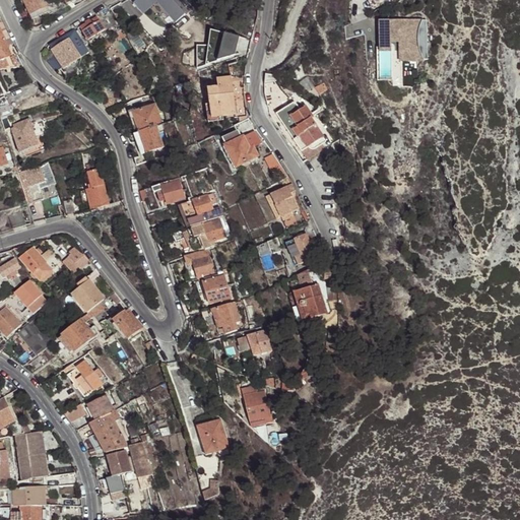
[(21,0),(28,15),(47,6),(43,0),(21,0)]
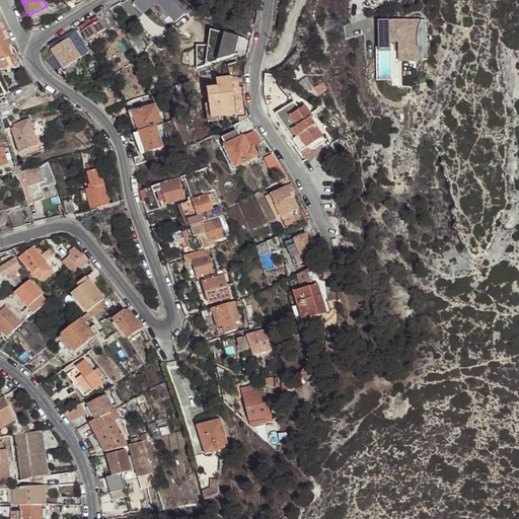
[(170,0),(138,0),(133,5),(141,15),(156,2),(174,23),(183,14),(170,0)]
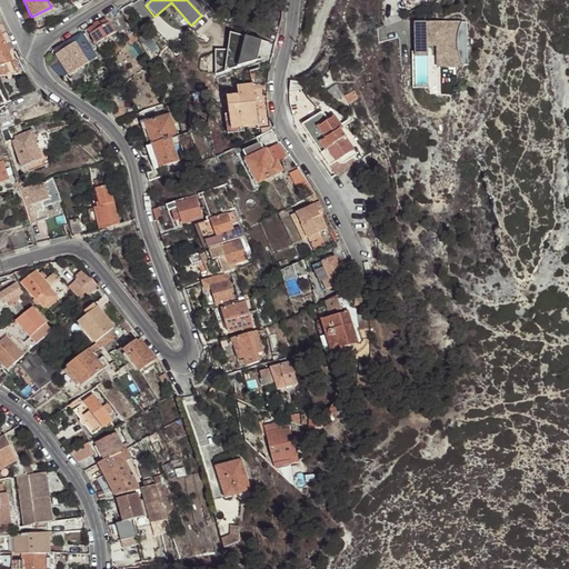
[(53,12),(51,7),(31,17),(33,21),(53,12)]
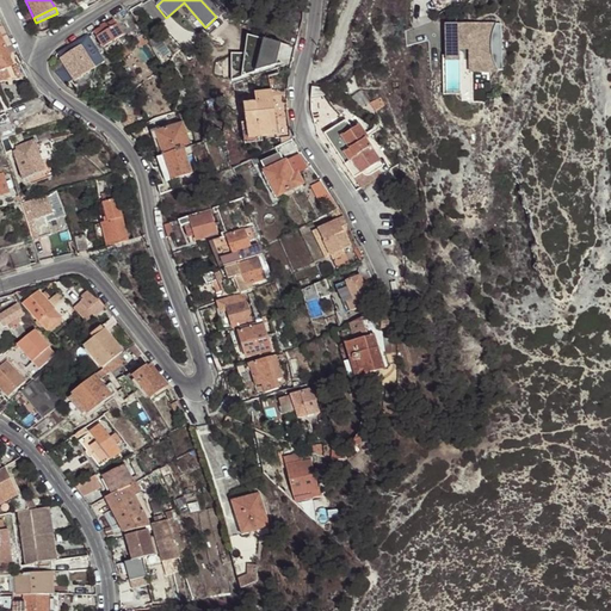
[(266,13),(261,8),(255,16),(261,19),(266,13)]
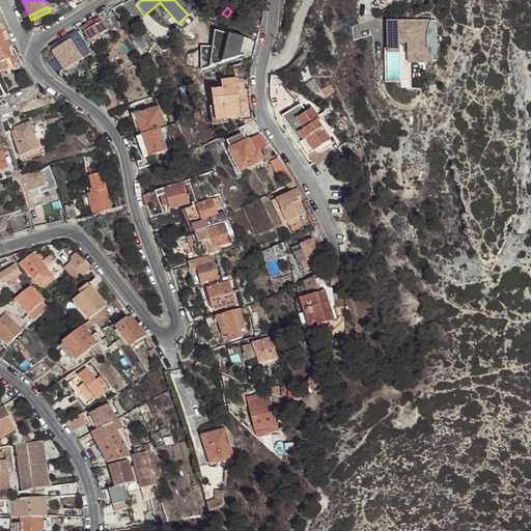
[(111,10),(106,14),(115,27),(120,25),(111,10)]
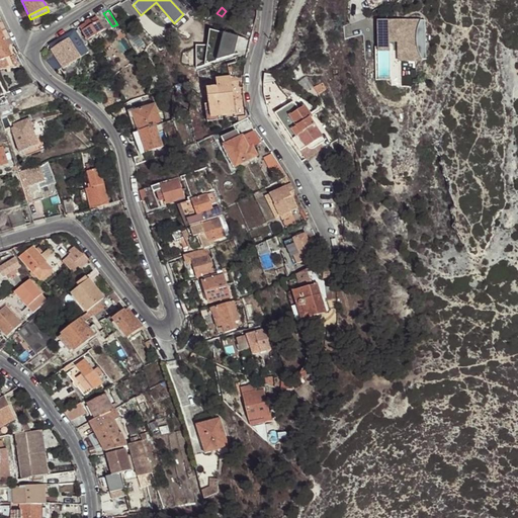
[(112,26),(103,13),(86,23),(78,27),(87,42),(105,31),(112,26)]
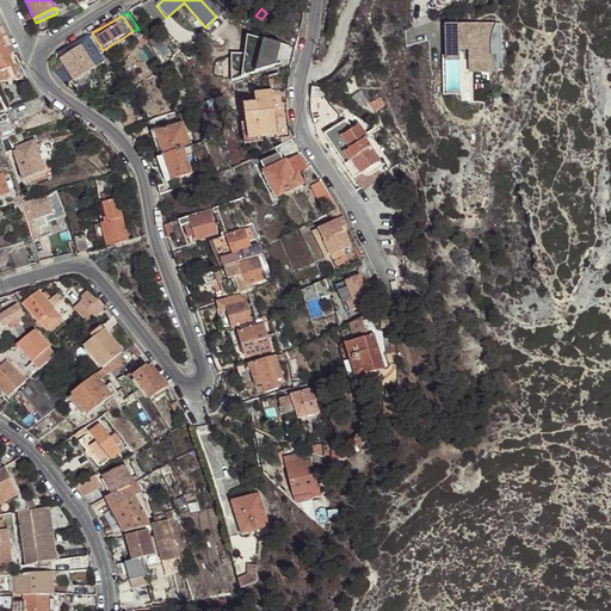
[(503,22),(460,23),(460,45),(470,45),(471,68),(504,67),(503,22)]
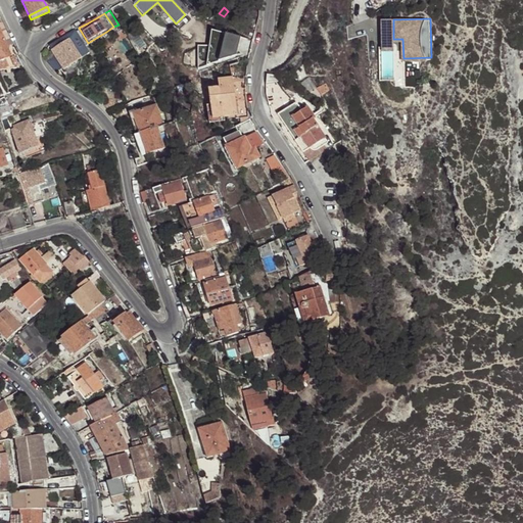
[(393,39),(393,19),(382,19),(383,48),(393,48),(393,39)]
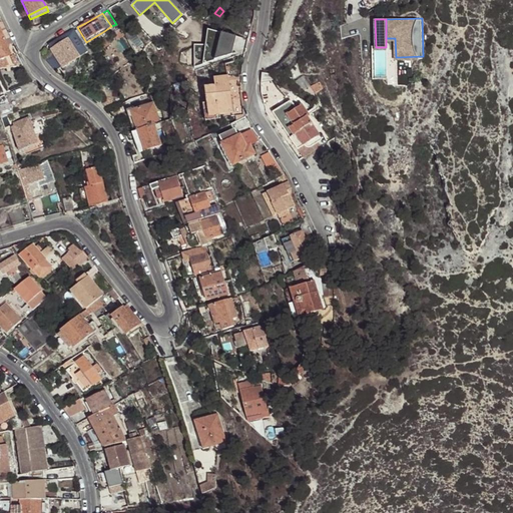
[(104,31),(86,42),(89,46),(107,37),(104,31)]
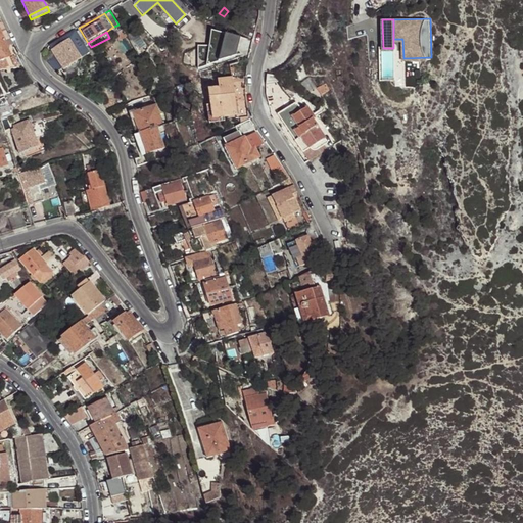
[(210,45),(203,45),(202,62),(246,63),(246,33),(211,32),(210,45)]
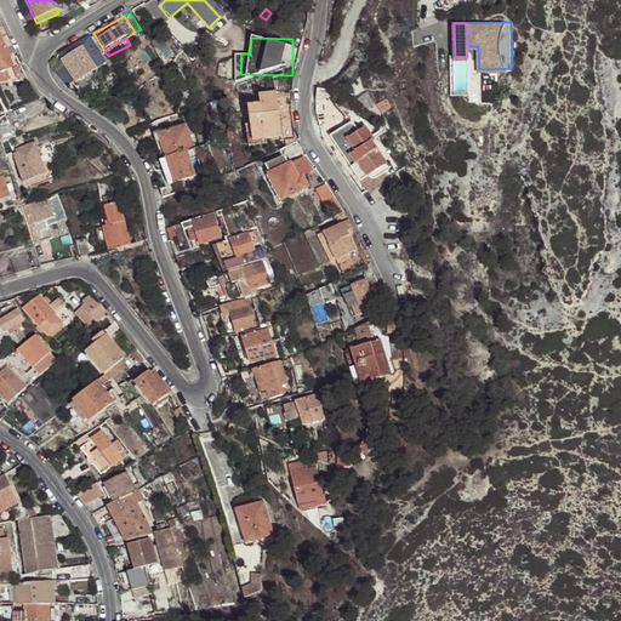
[(96,70),(106,64),(90,39),(80,45),(81,47),(96,70)]
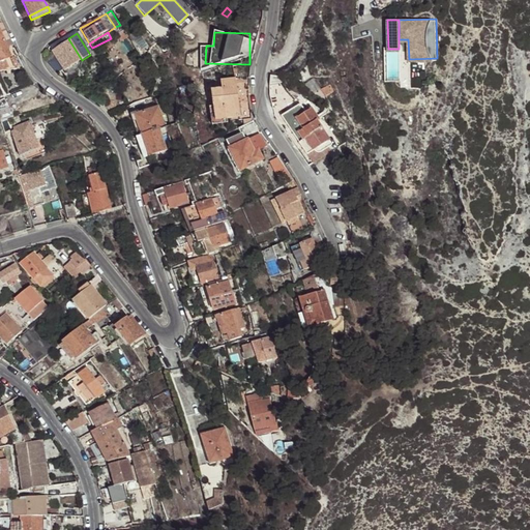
[(61,39),(57,42),(59,47),(69,40),(68,38),(66,36),(61,39)]
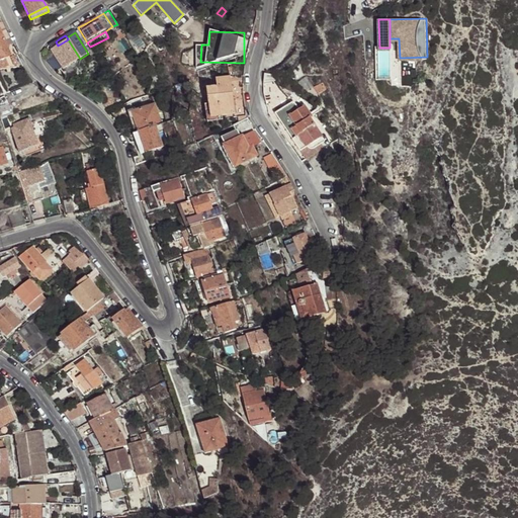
[(63,70),(80,59),(68,39),(58,46),(51,51),(63,70)]
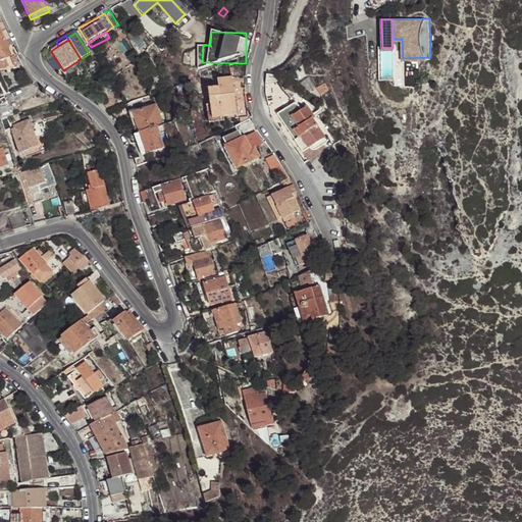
[(56,42),(48,46),(51,51),(58,46),(56,42)]
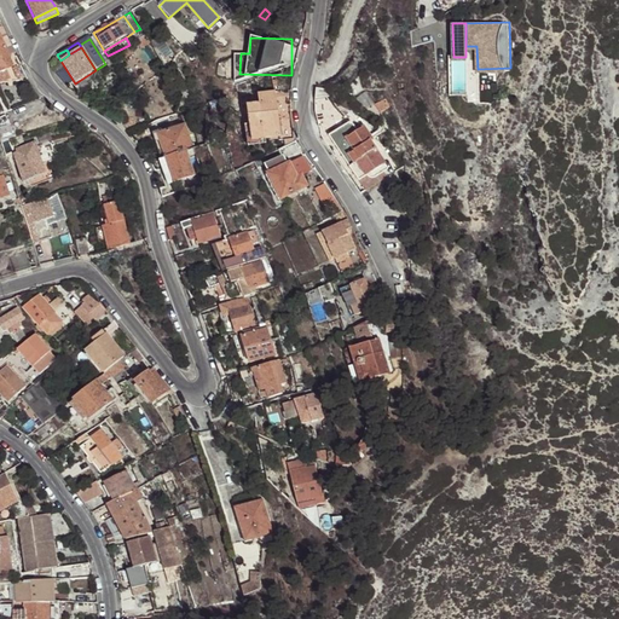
[(11,67),(6,56),(0,58),(5,69),(11,67)]
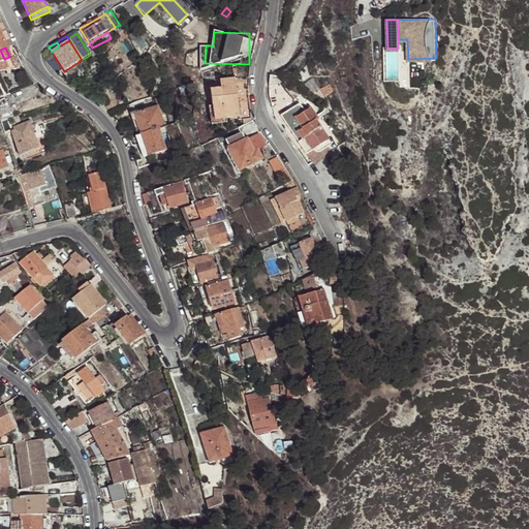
[(52,72),(56,76),(64,71),(52,52),(45,64),(50,71),(52,72)]
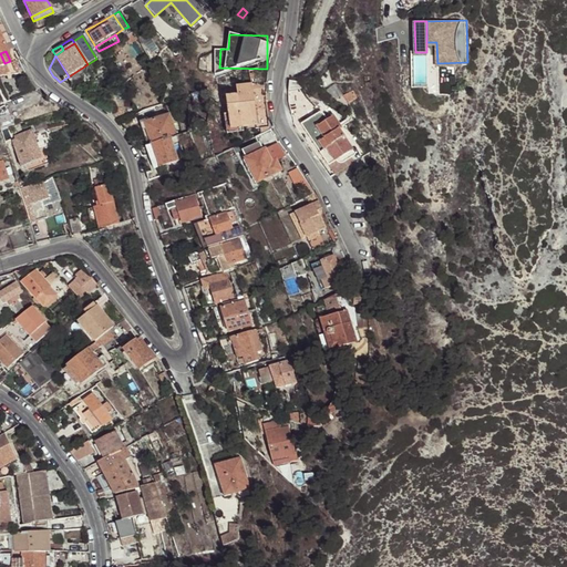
[(81,90),(104,69),(96,59),(88,64),(69,76),(60,82),(81,90)]
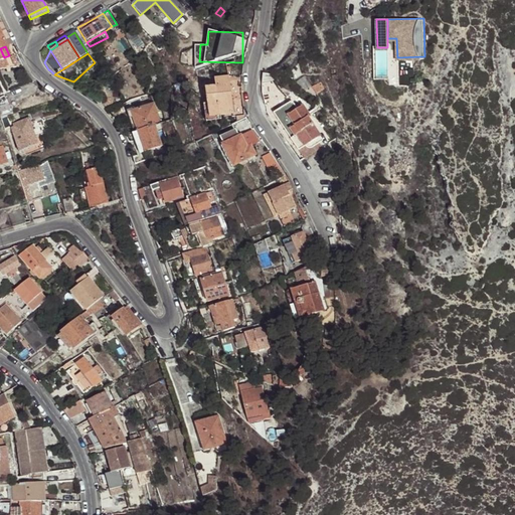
[(204,89),(206,104),(230,94),(227,76),(213,79),(214,87),(204,89)]
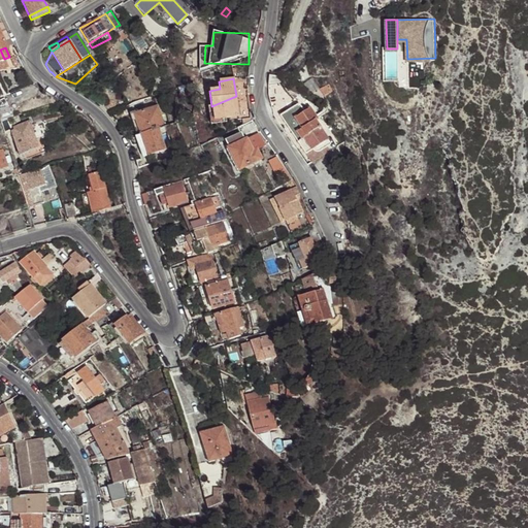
[(236,96),(211,106),(213,121),(238,118),(236,96)]
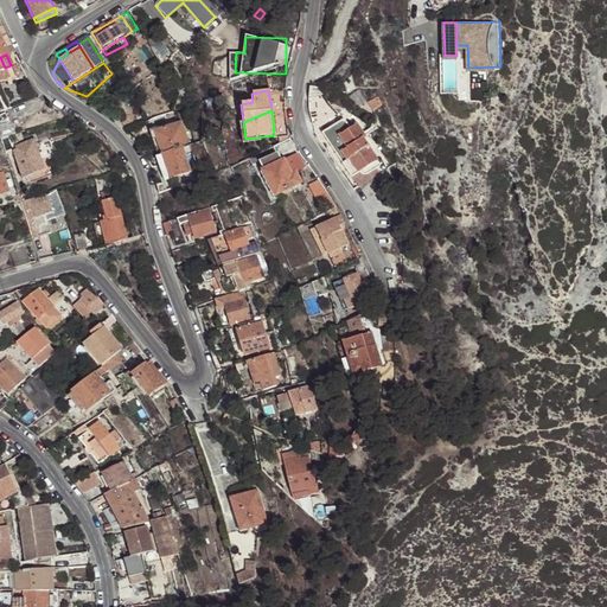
[(213,134),(202,112),(198,112),(198,140),(205,138),(213,134)]
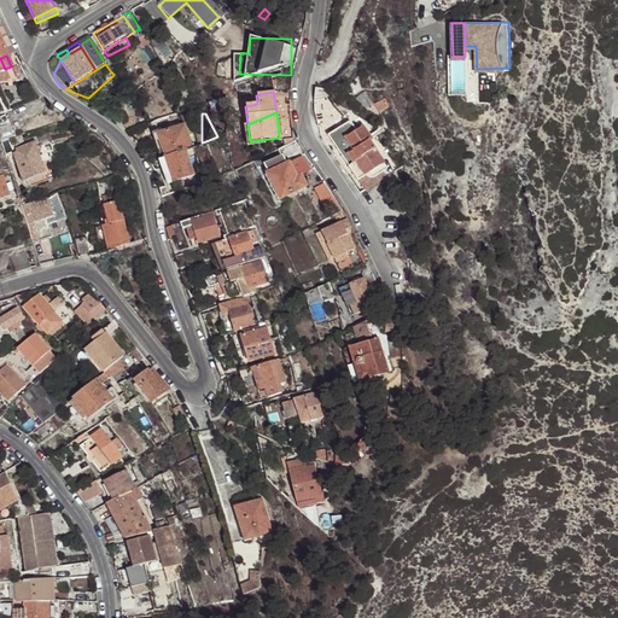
[(385,176),(378,164),(382,162),(360,128),(355,132),(348,122),(326,136),(362,191),(385,176)]
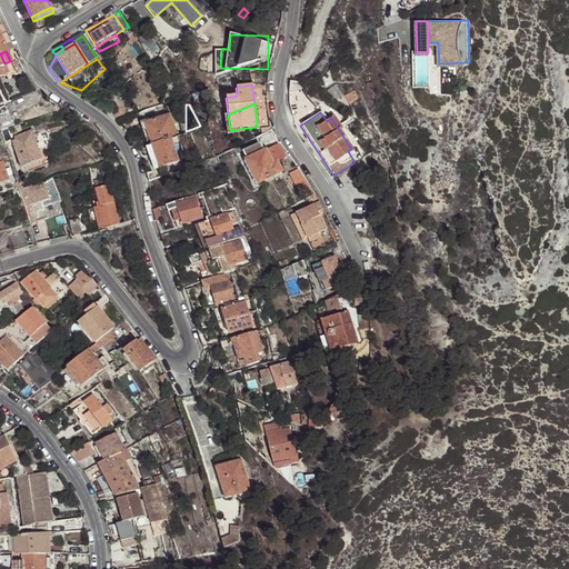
[(170,138),(177,136),(168,113),(142,123),(150,145),(170,138)]
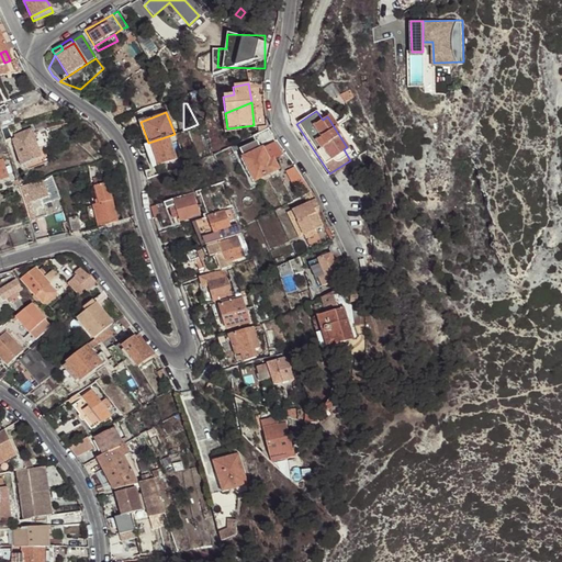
[(24,136),(26,143),(34,139),(31,133),(24,136)]
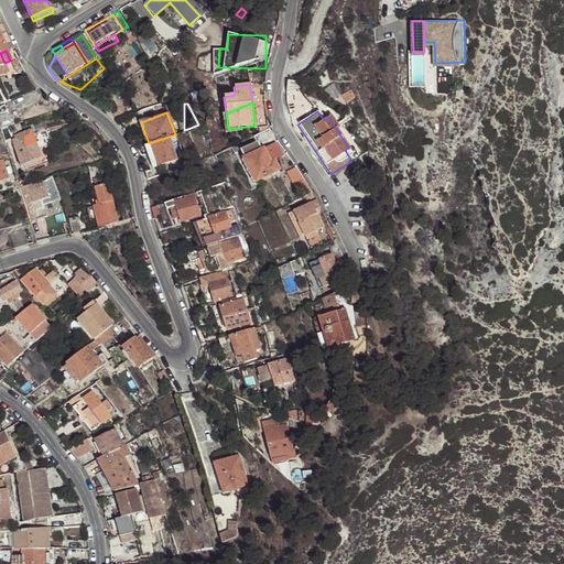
[(177,159),(169,137),(149,143),(151,147),(158,166),(177,159)]
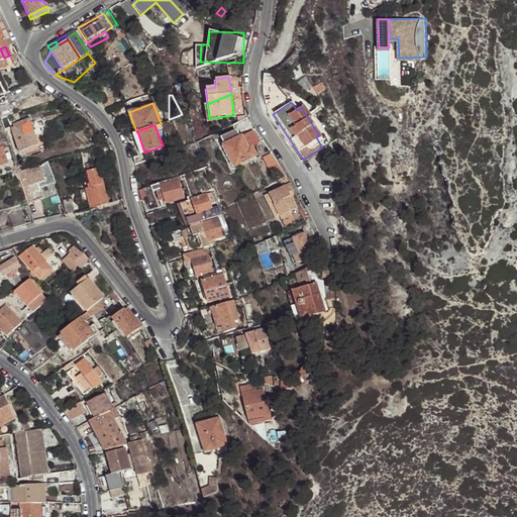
[(31,128),(24,131),(13,135),(19,152),(37,146),(31,128)]
